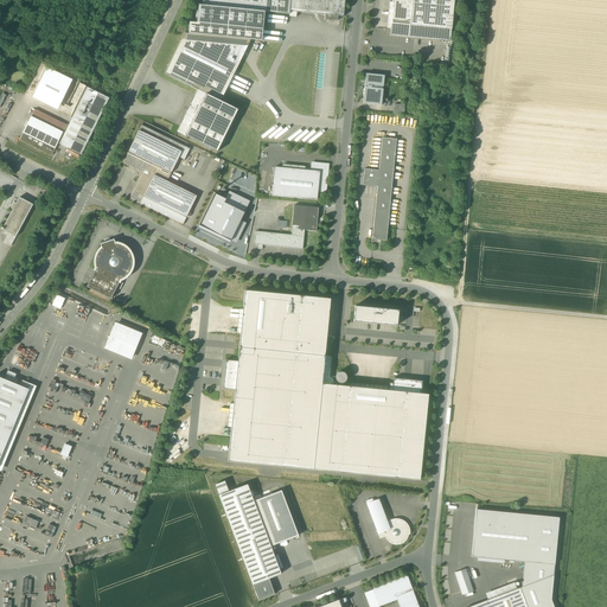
[(263,30),(264,12),(266,0),(202,0),(202,5),(198,5),(197,23),(263,30)]
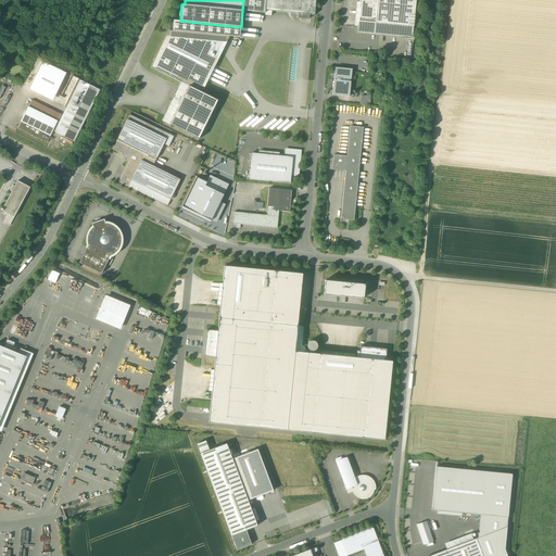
[(243,0),(242,11),(264,13),(265,0),(243,0)]
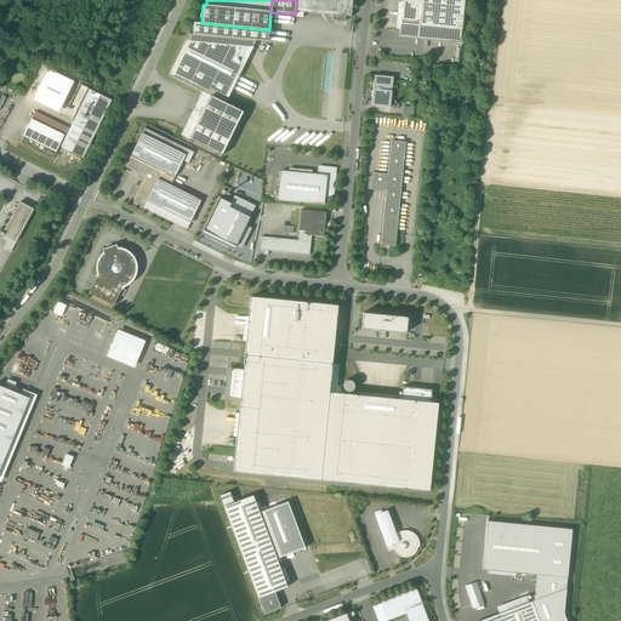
[(296,0),(295,15),(296,15),(296,12),(352,17),(353,0),(296,0)]
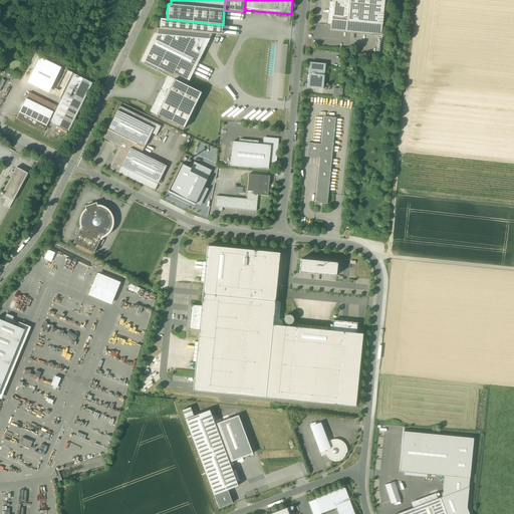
[(381,35),(382,25),(331,20),(333,0),(331,0),(329,25),(331,25),(330,30),(381,35)]
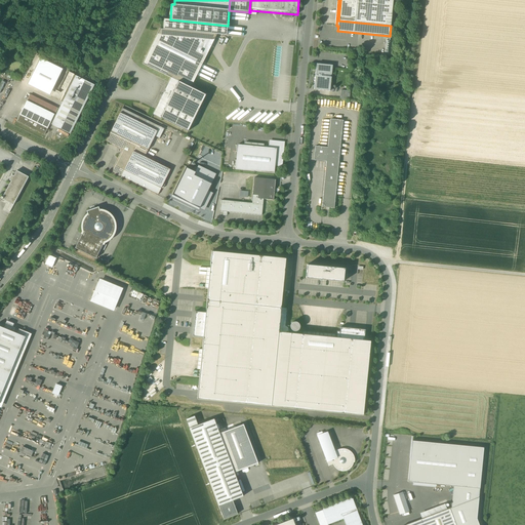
[(391,26),(393,0),(340,0),(338,21),(391,26)]
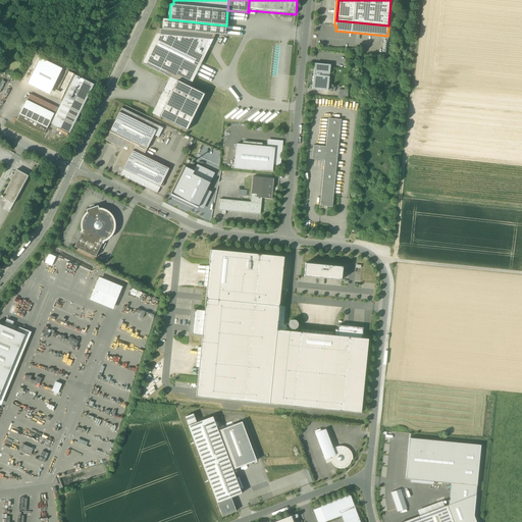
[(225,36),(226,25),(169,19),(163,19),(162,30),(215,35),(225,36)]
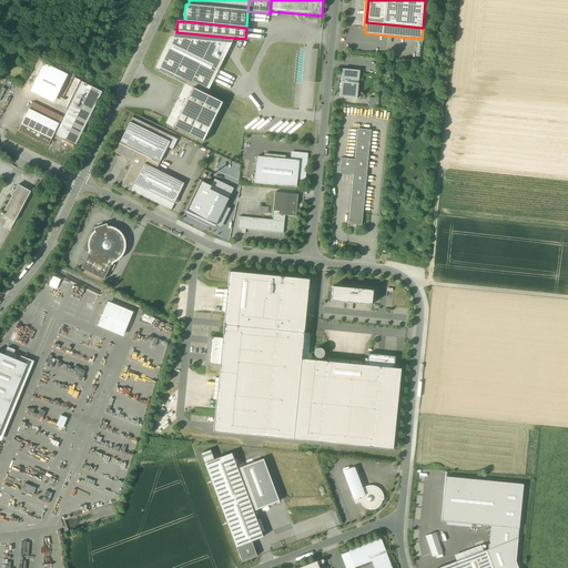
[(234,38),(176,32),(173,31),(154,69),(185,84),(206,94),(234,38)]
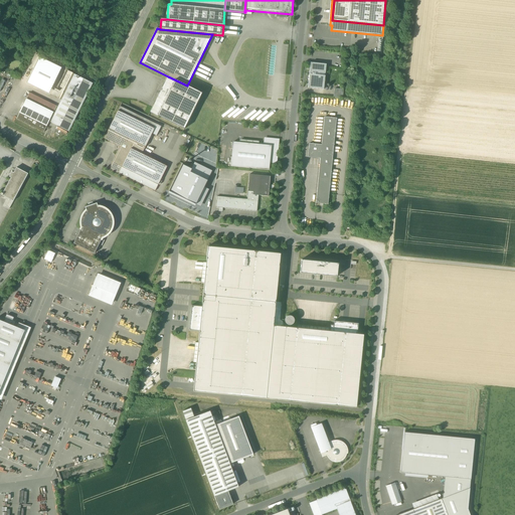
[(309,74),(325,75),(326,64),(311,62),(309,74)]
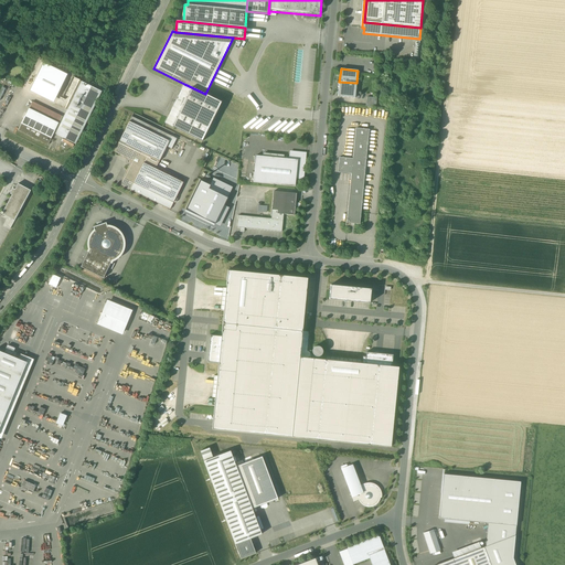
[(221,78),(225,81),(223,85),(227,88),(233,78),(223,74),(221,78)]
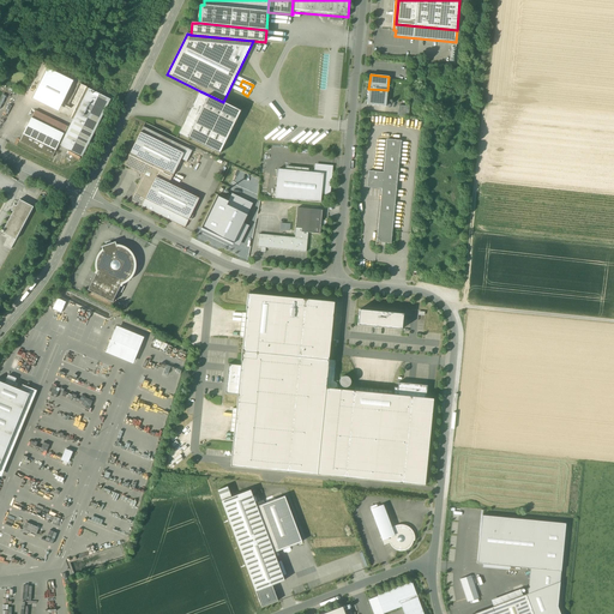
[(110,100),(86,88),(79,84),(67,107),(76,110),(71,119),(73,120),(70,127),(67,127),(64,134),(31,119),(19,142),(52,158),(58,145),(82,157),(110,100)]
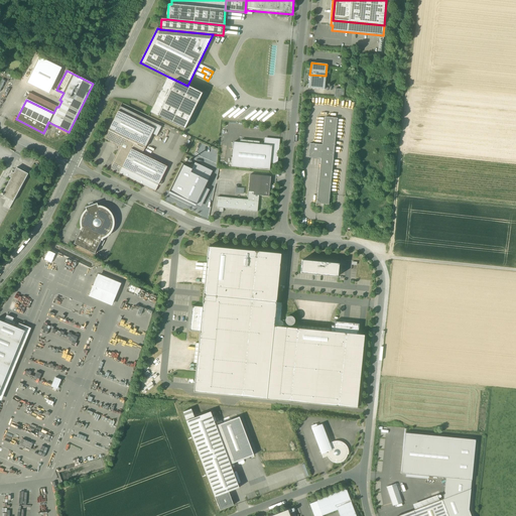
[(316,89),(325,90),(326,76),(309,75),(308,88),(316,89)]
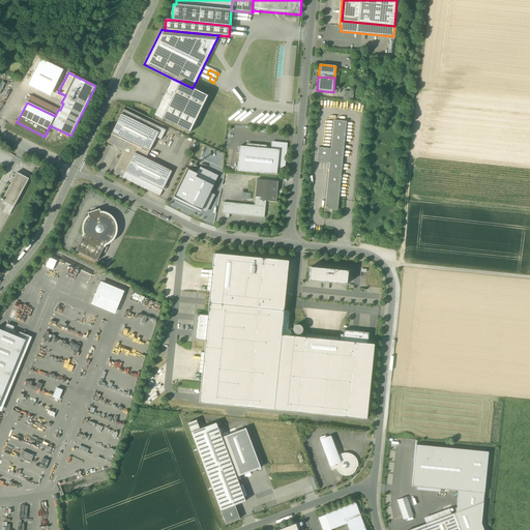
[(154,116),(189,133),(208,96),(193,88),(173,79),(154,116)]
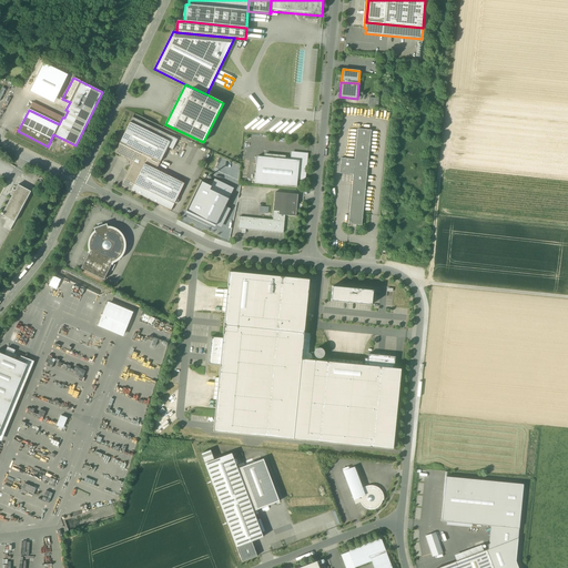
[(70,102),(62,99),(40,88),(37,95),(66,110),(70,102)]
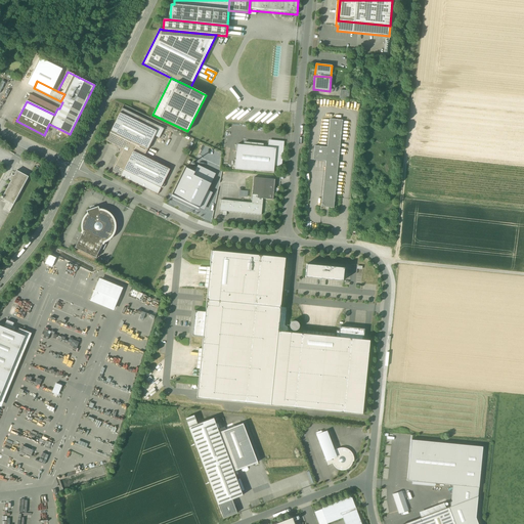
[(54,115),(57,108),(30,94),(27,101),(54,115)]
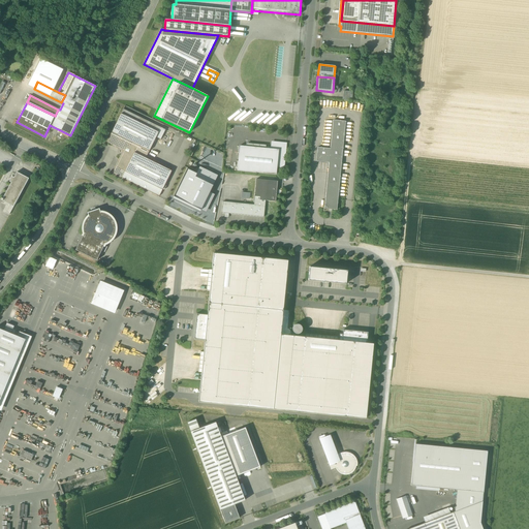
[(158,132),(160,127),(123,110),(121,114),(158,132)]
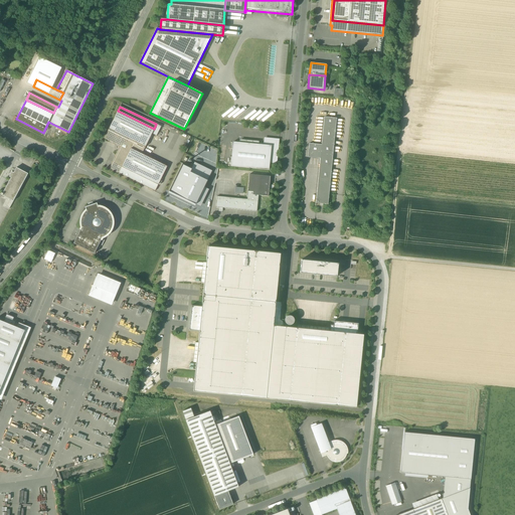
[(109,169),(155,191),(167,166),(142,154),(152,134),(156,136),(161,127),(156,124),(154,129),(118,111),(104,138),(118,145),(119,149),(109,169)]
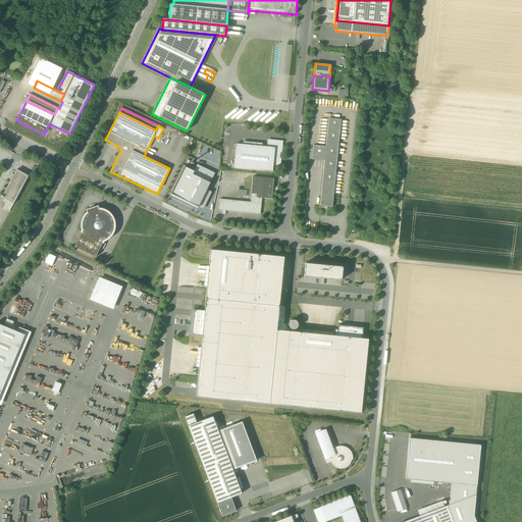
[(320,206),(332,207),(341,120),(328,119),(326,147),(313,146),(312,159),(324,160),(320,206)]
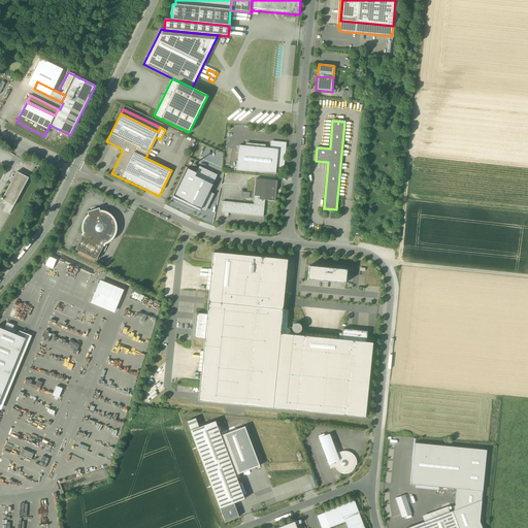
[(272,142),(271,149),(277,150),(276,166),(283,167),(285,143),(272,142)]
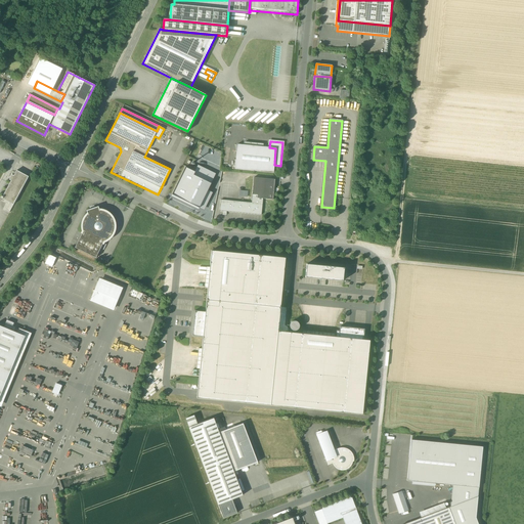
[(273,173),(274,165),(275,148),(269,147),(263,147),(244,145),(237,144),(234,169),(273,173)]
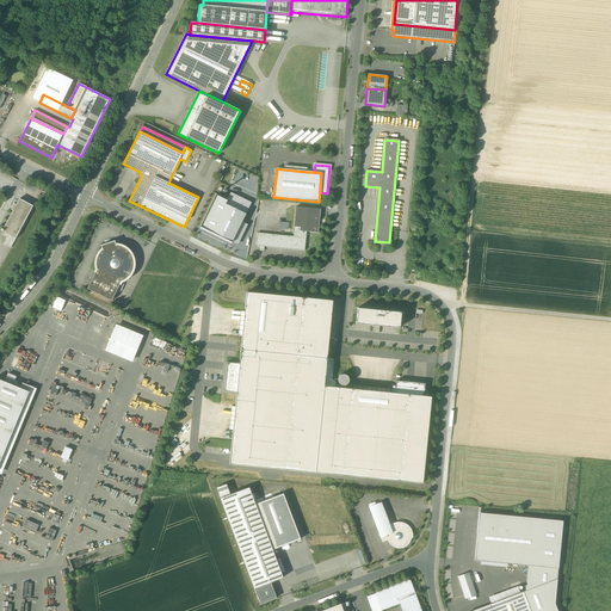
[(240,211),(245,199),(230,192),(227,201),(228,201),(226,204),(240,211)]
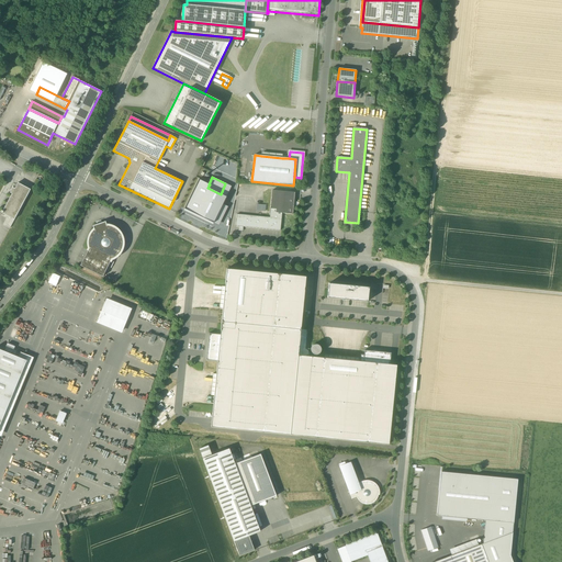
[(210,184),(209,184),(199,179),(184,209),(214,223),(223,204),(226,197),(221,194),(208,188),(210,184)]
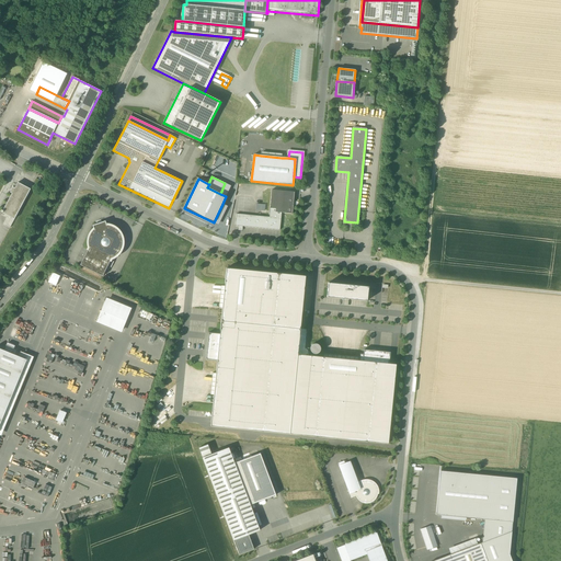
[(8,216),(14,219),(30,190),(18,183),(14,189),(13,187),(10,193),(12,194),(3,210),(2,210),(1,212),(8,216)]
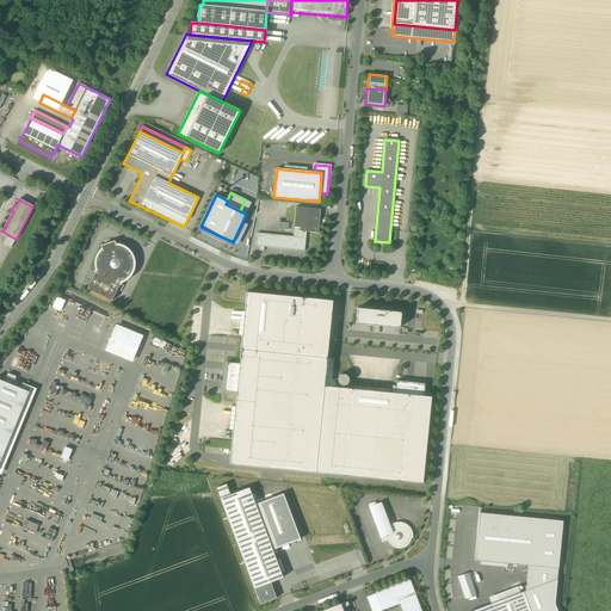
[(245,199),(240,211),(246,214),(252,203),(245,199)]
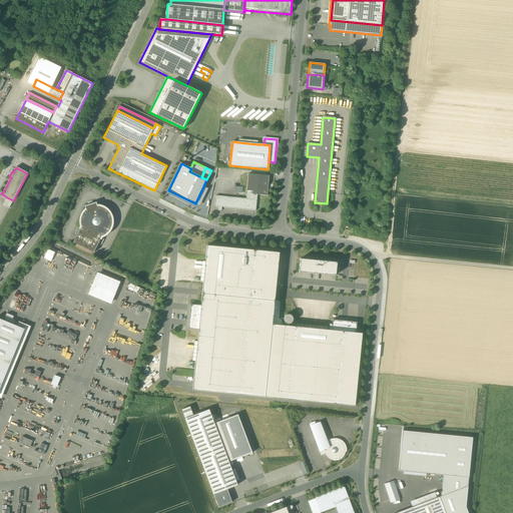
[(248,173),(246,190),(251,191),(251,194),(258,194),(268,195),(270,175),(248,173)]
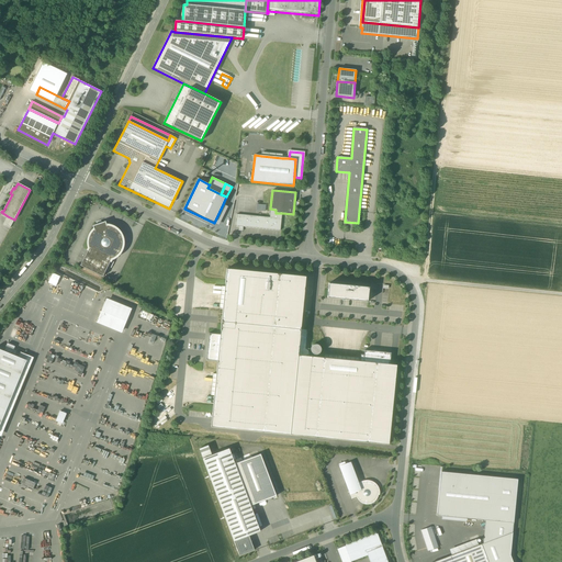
[(214,223),(218,226),(228,206),(223,204),(214,223)]
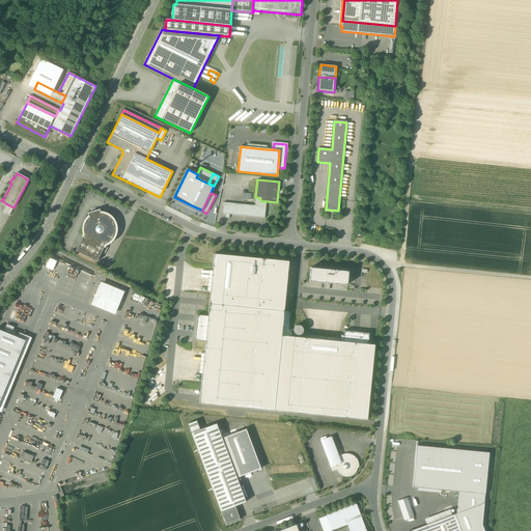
[(174,197),(173,199),(201,213),(202,211),(174,197)]
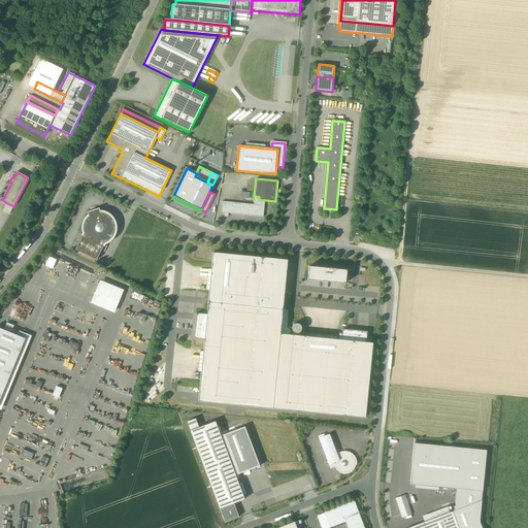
[(263,217),(265,200),(259,200),(259,197),(254,196),(253,204),(223,201),(222,212),(224,212),(224,217),(228,218),(228,213),(263,217)]
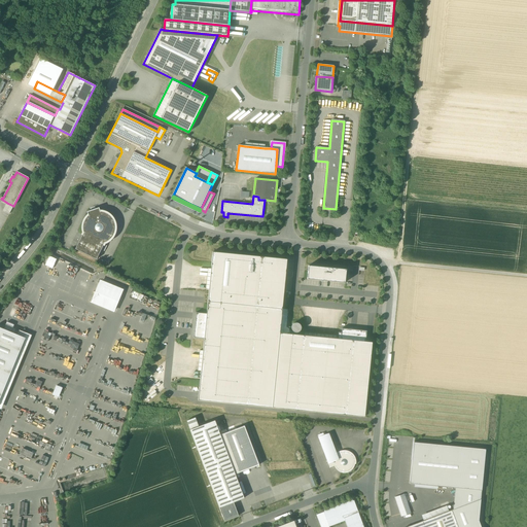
[(103,246),(105,243),(108,242),(111,239),(113,237),(114,235),(115,229),(115,224),(114,220),(112,217),(108,214),(105,212),(100,211),(97,211),(92,213),(89,215),(85,218),(83,222),(82,226),(82,230),(83,233),(82,236),(103,246)]
